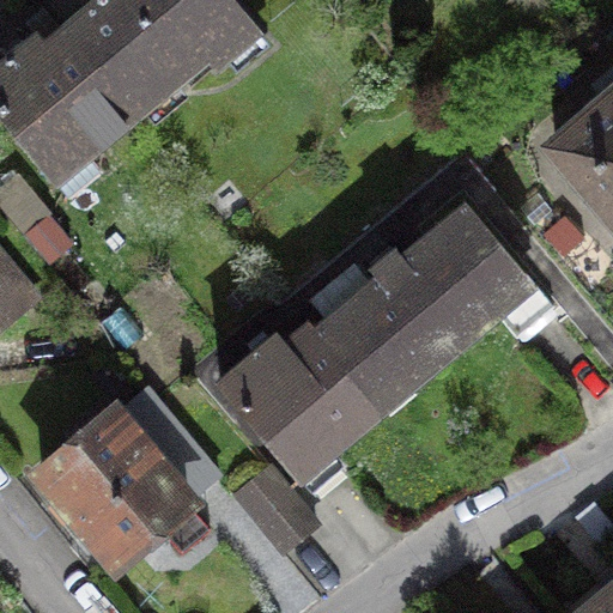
[(98,0),(65,29),(135,114),(205,55),(214,66),(258,30),(232,0),(98,0)]
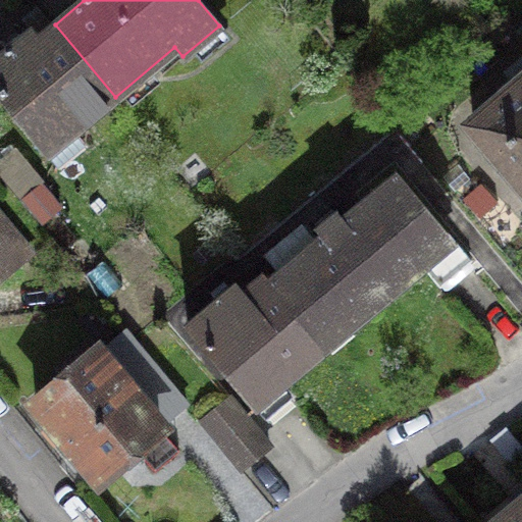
[(0,54),(0,98),(47,153),(115,97),(55,24),(39,38),(23,36),(0,54)]
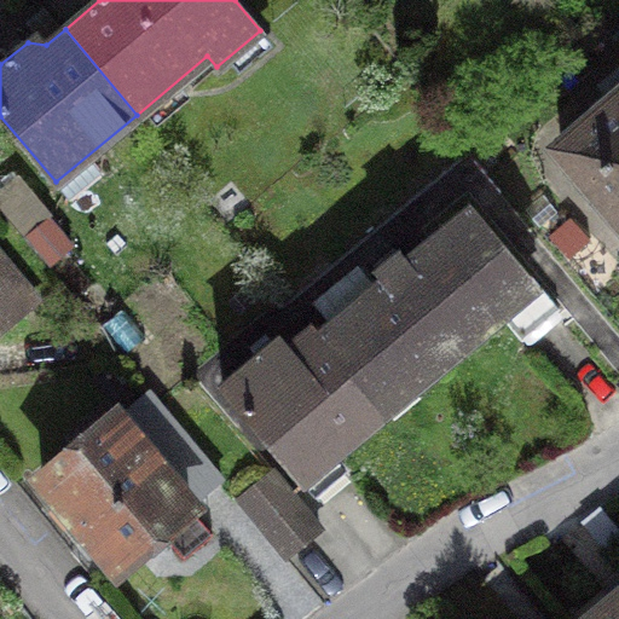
[(585,119),(589,122),(560,149),(618,217),(618,98),(614,93),(585,119)]
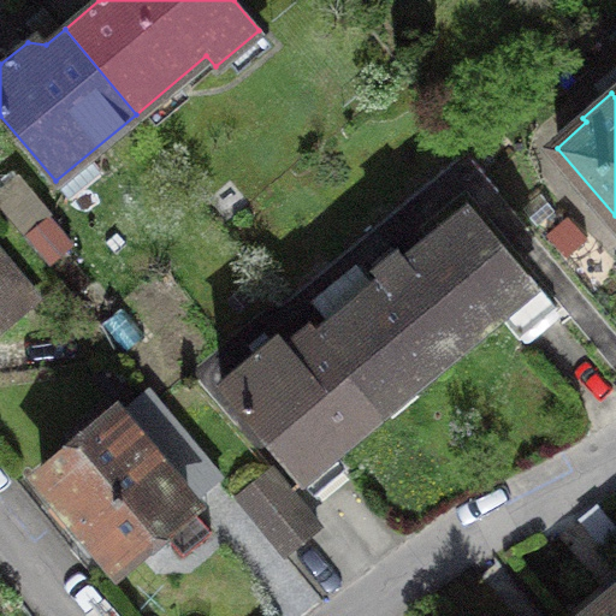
[(380,278),(314,333),(372,402),(403,375),(412,385),(498,313),(519,337),(555,307),(468,205),(406,258),(400,250),(374,271),(380,278)]
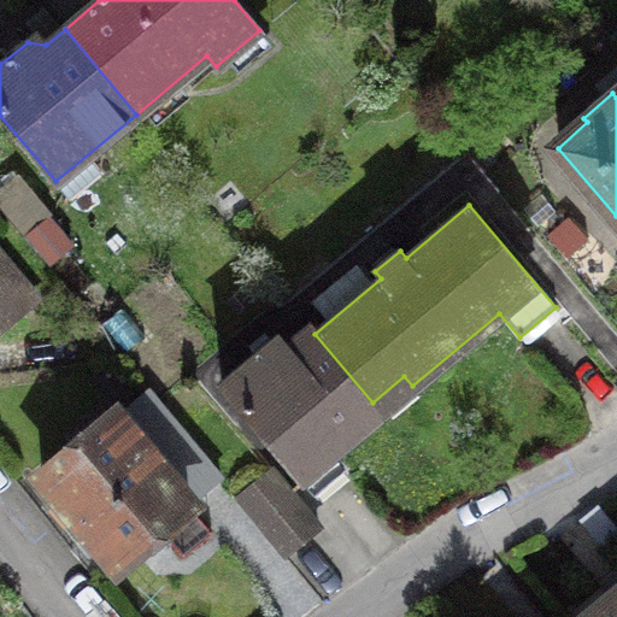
[(0,328),(34,300),(0,258),(0,328)]
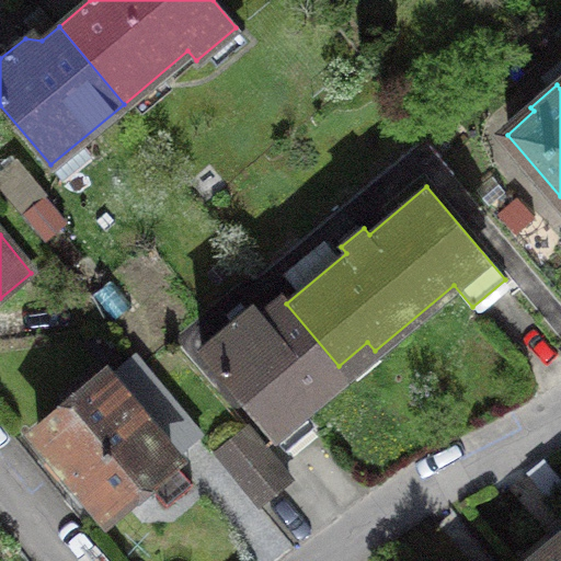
[(286,304),(281,298),(264,312),(247,310),(201,350),(275,436),(346,375),(339,366),(286,304)]
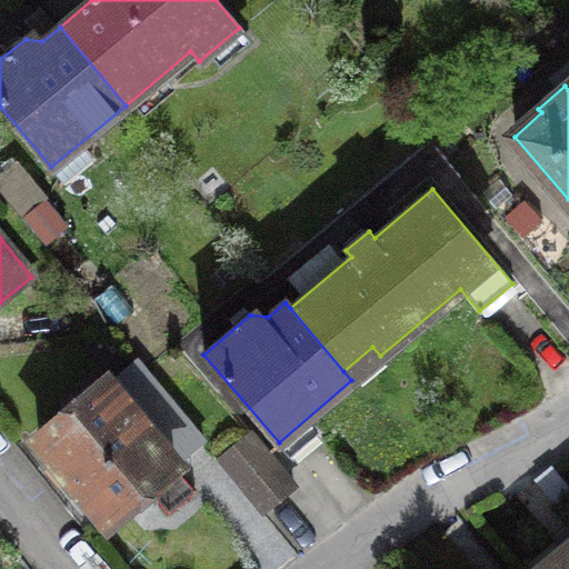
[(175,463),(107,383),(38,440),(106,521),(175,463)]
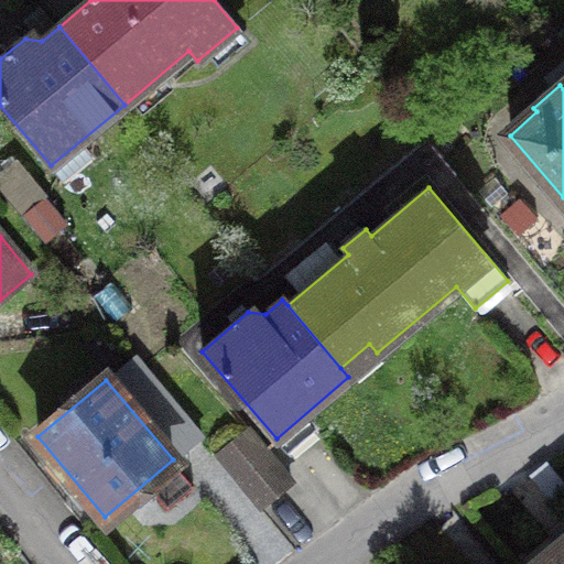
[(289,481),(245,430),(217,454),(262,505),(289,481)]
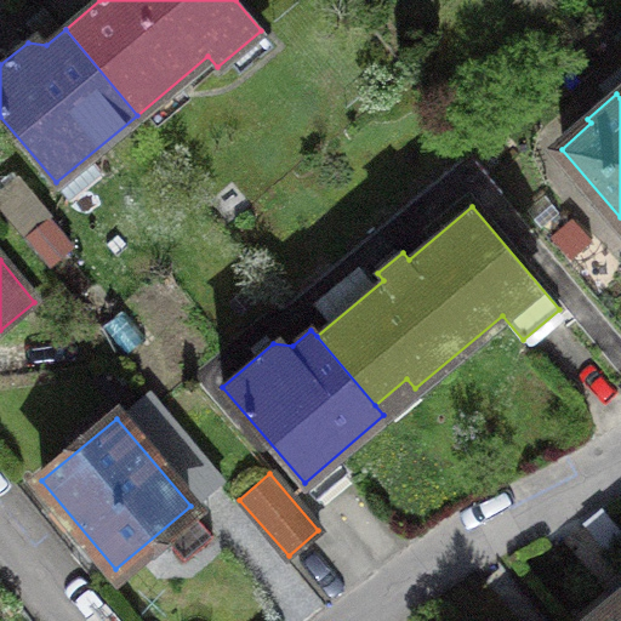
[(620,620),(620,590),(584,620),(620,620)]
